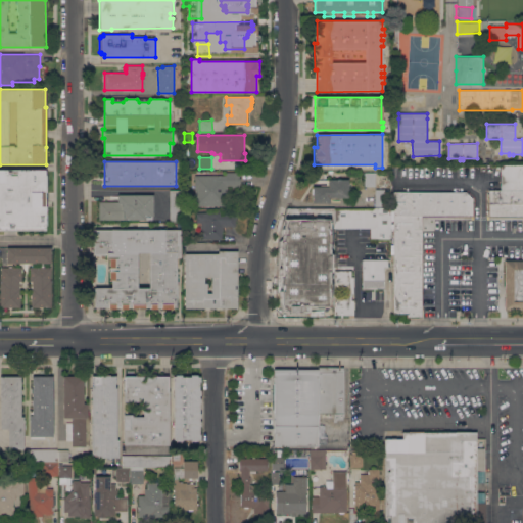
[(522,217),(490,217),(490,191),(501,191),(501,165),(522,165),(522,217)]
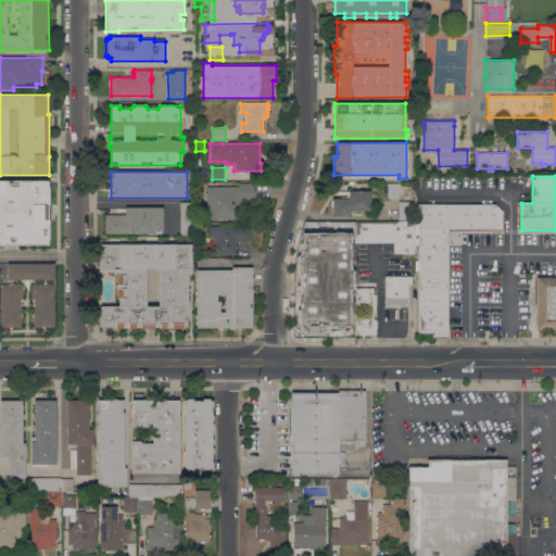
[(48,244),(0,244),(0,180),(48,180),(48,186),(49,186),(49,204),(48,204),(48,205),(51,205),(51,213),(48,213),(48,219),(49,219),(49,240),(48,240),(48,244)]
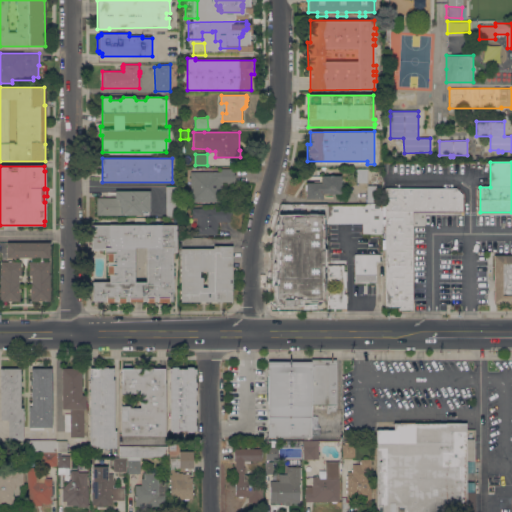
[(191,186),(187,186),(187,180),(191,180),(191,172),(221,172),(221,168),(234,168),(234,183),(222,183),(222,201),(191,202),(191,186)]
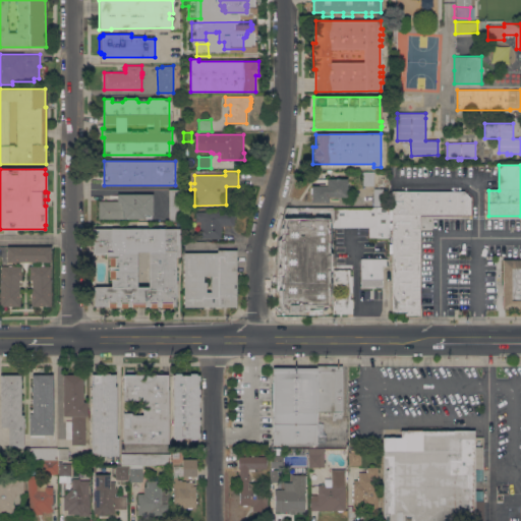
[(373,185),(363,186),(363,172),(373,172),(373,185)]
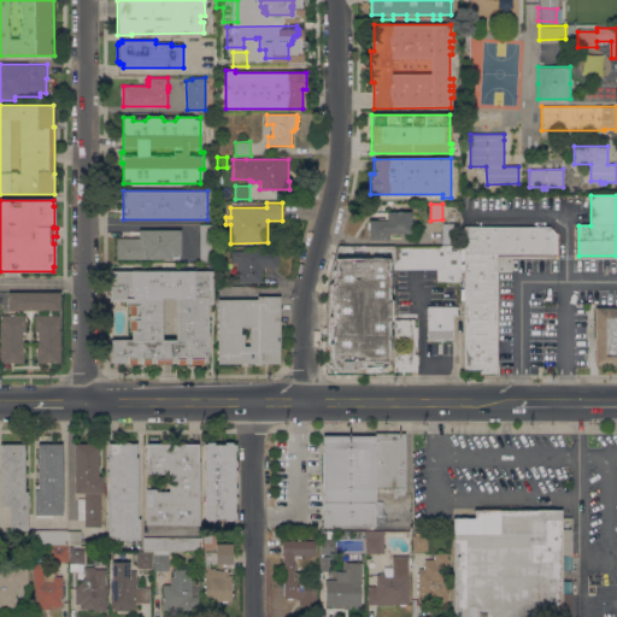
[(411,233),(389,234),(389,240),(369,240),(369,221),(378,221),(378,218),(386,218),(386,212),(411,212),(411,233)]
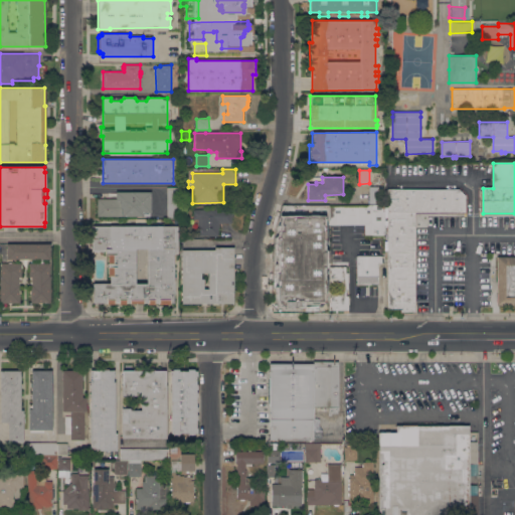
[(369,186),(383,187),(383,204),(369,204),(369,186)]
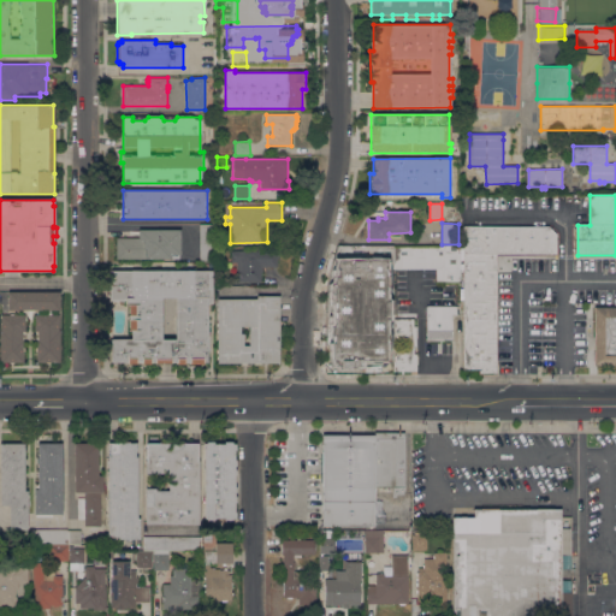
[(214,261),(200,261),(200,225),(214,225),(214,261)]
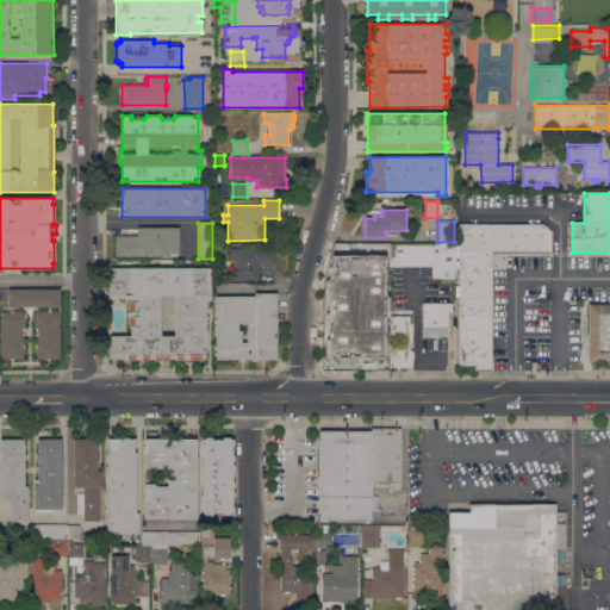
[(551,253),(491,253),(491,371),(473,371),(473,367),(459,367),(459,224),(543,224),(551,232),(551,253)]
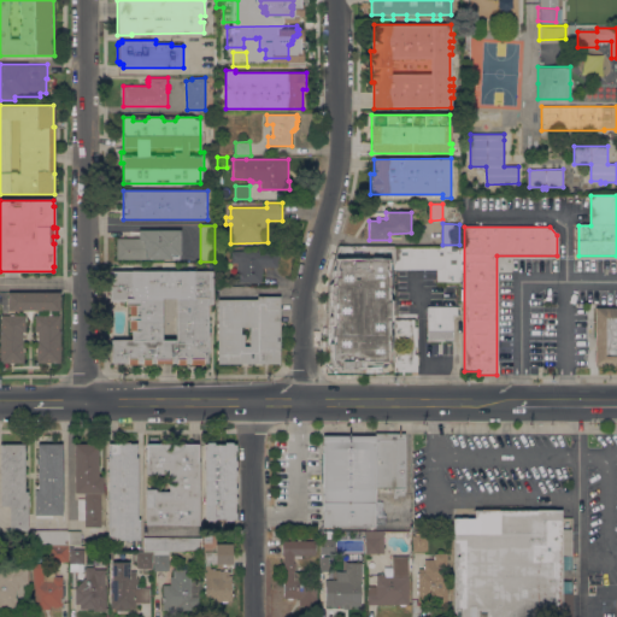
[(180,230),(180,259),(117,259),(117,239),(139,239),(139,230),(180,230)]
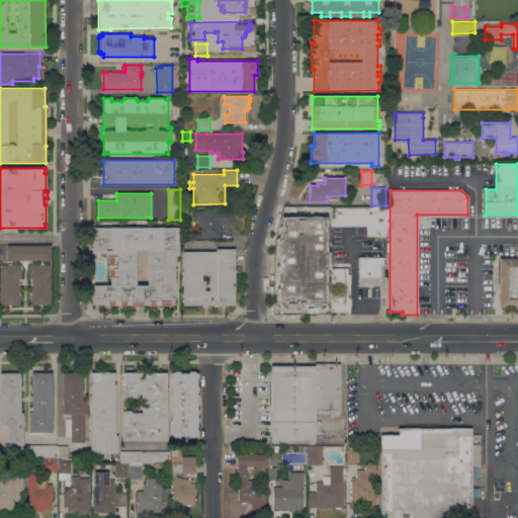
[(373,237),(366,237),(366,226),(331,226),(331,206),(386,206),(386,237),(378,237),(377,238),(376,239),(375,239),(374,239),(373,237)]
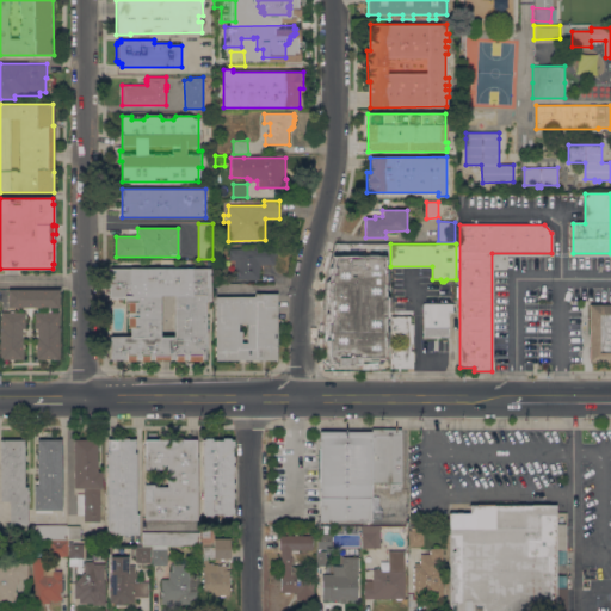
[(235,279),(235,276),(233,276),(233,272),(235,272),(235,260),(229,260),(229,248),(275,248),(275,265),(260,265),(259,279),(235,279)]
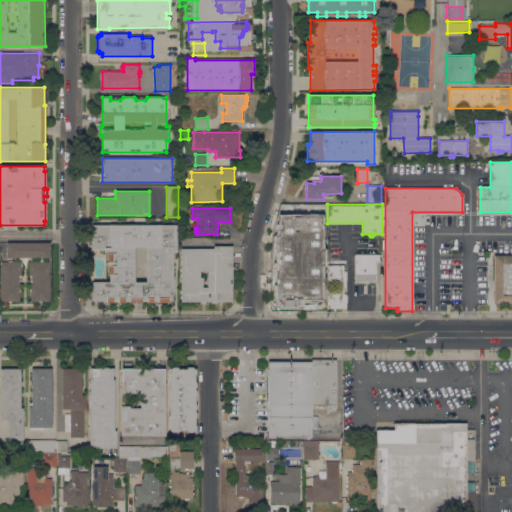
[(313,227),(313,217),(325,217),(325,227),(313,227)]
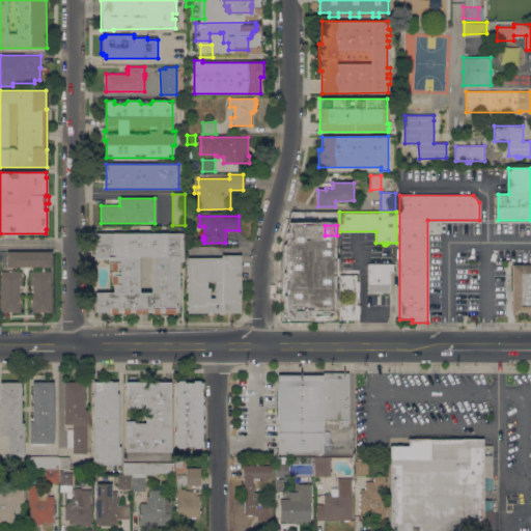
[(122,312),(118,312),(118,313),(110,313),(110,312),(95,312),(95,292),(113,292),(113,284),(111,284),(111,263),(108,263),(108,259),(94,259),(94,233),(94,232),(100,232),(100,233),(114,233),(114,232),(123,232),(123,233),(126,233),(126,232),(135,232),(135,233),(155,233),(155,232),(163,232),(163,233),(175,233),(175,232),(183,232),(183,238),(182,238),(182,240),(183,240),(184,261),(177,261),(178,266),(179,266),(179,276),(178,276),(178,278),(179,278),(180,304),(178,304),(178,312),(175,312),(175,313),(163,313),(163,312),(160,312),(160,313),(152,313),(152,312),(130,312),(130,313),(122,313),(122,312)]
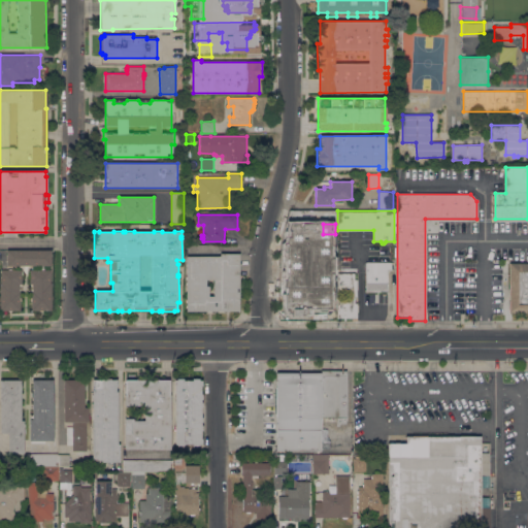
[(308,253),(308,246),(315,246),(315,241),(335,241),(335,262),(318,262),(318,284),(309,284),(309,281),(288,279),(288,265),(292,265),(292,255),(307,256),(308,253)]
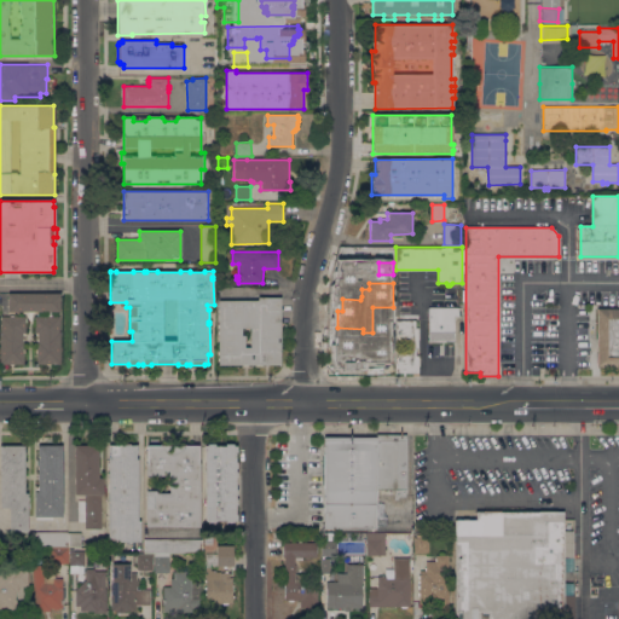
[(9,294),(61,293),(61,312),(52,312),(52,316),(46,316),(46,312),(9,312),(9,294)]
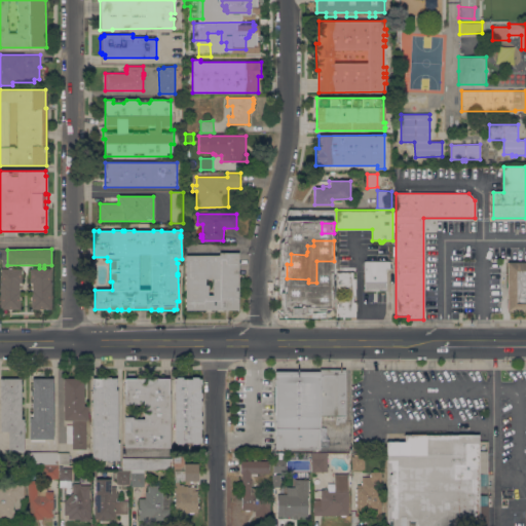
[(186,256),(220,255),(220,253),(238,253),(238,309),(186,310),(186,256)]
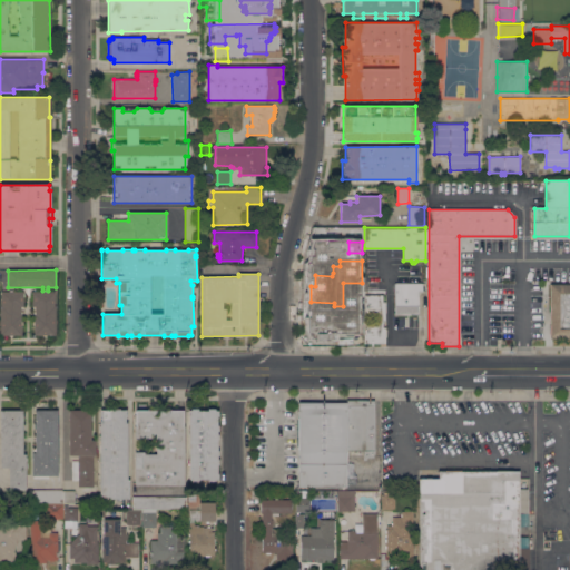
[(418,292),(418,316),(393,316),(393,284),(422,284),(422,292),(418,292)]
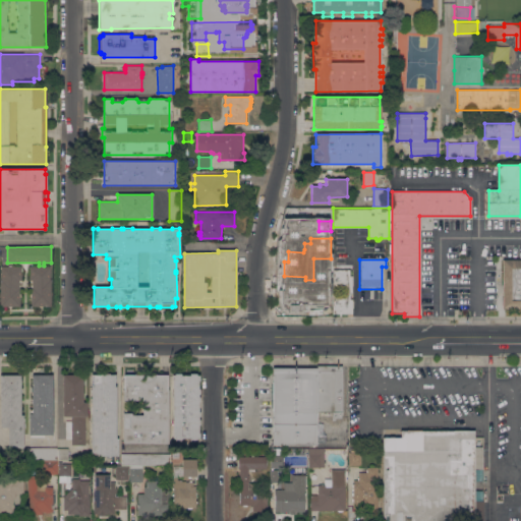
[(520,261),(502,261),(502,310),(505,310),(520,310),(520,261)]
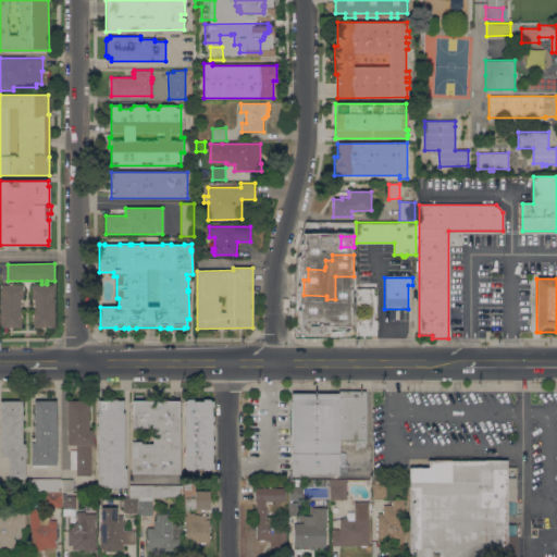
[(54,326),(34,327),(33,307),(34,307),(34,300),(32,300),(32,285),(53,284),(54,326)]
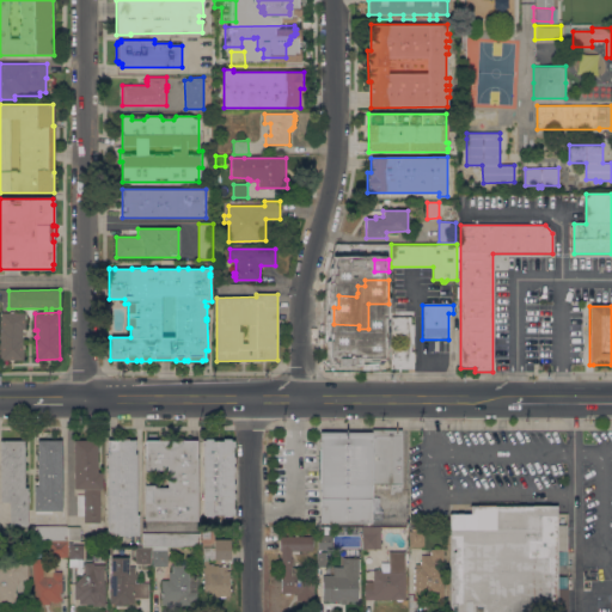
[(0,328),(1,328),(1,313),(25,313),(25,329),(23,330),(23,360),(0,360),(0,328)]
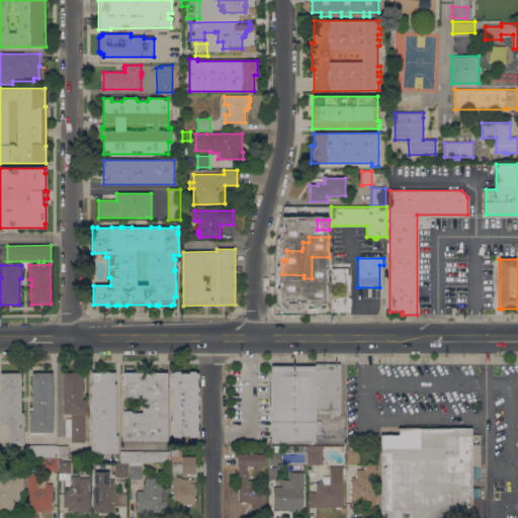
[(331,313),(331,268),(348,268),(348,274),(350,274),(350,291),(348,291),(348,297),(350,297),(350,313),(331,313)]
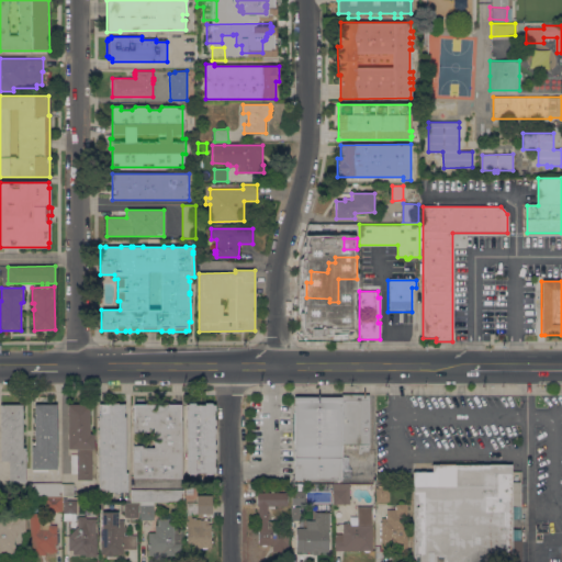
[(306,332),(300,332),(299,306),(326,306),(326,319),(319,319),(319,328),(326,328),(326,339),(306,340),(306,338),(306,332)]
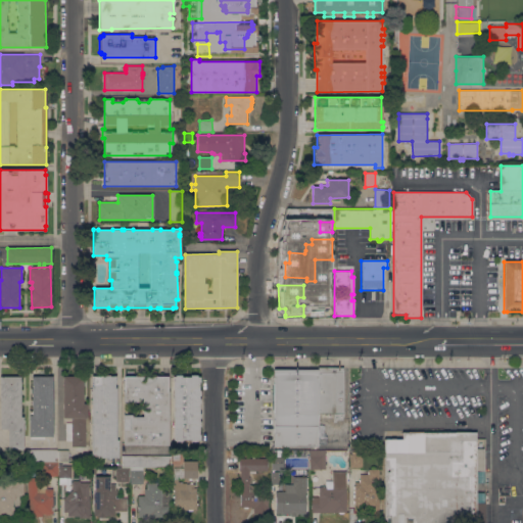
[(303,312),(304,288),(333,288),(333,298),(323,298),(323,312),(303,312)]
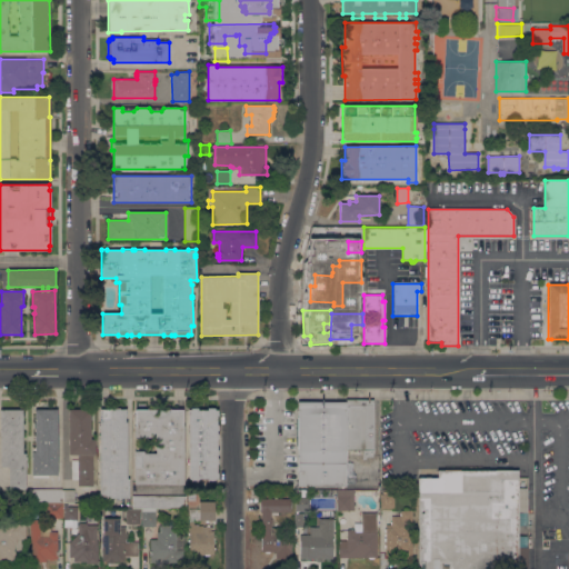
[(298,400),(346,400),(346,449),(346,486),(297,486),(298,400)]
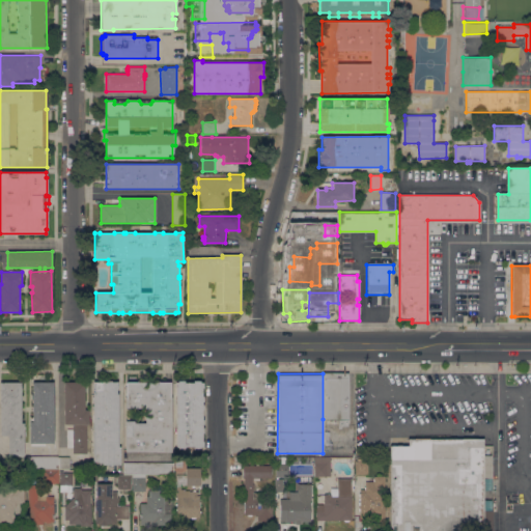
[(323,419),(323,373),(348,373),(348,426),(342,425),(342,428),(338,428),(338,419),(323,419)]
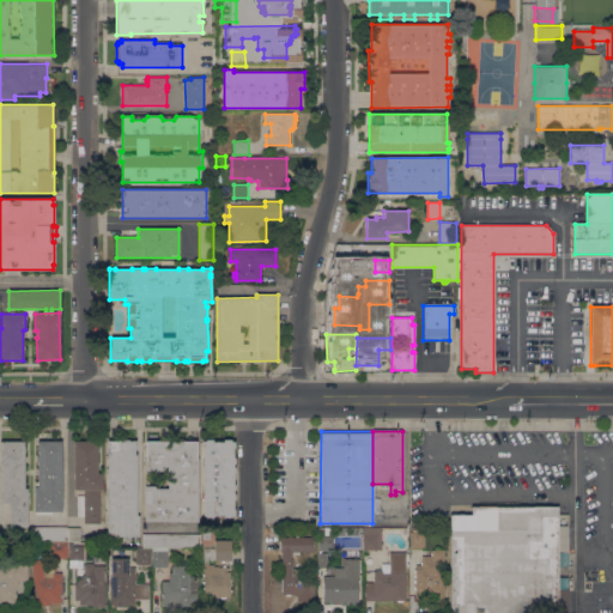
[(145,441),(159,441),(158,439),(182,438),(182,441),(196,441),(196,459),(198,459),(198,521),(180,521),(145,521),(145,486),(156,486),(156,489),(168,489),(168,471),(145,471),(145,459),(146,459),(145,441)]
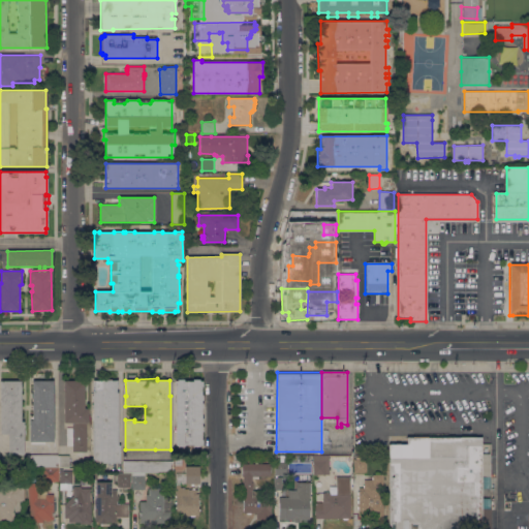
[(93,380),(102,380),(102,379),(112,379),(112,380),(118,380),(118,387),(117,387),(117,392),(119,392),(119,445),(120,445),(120,463),(115,463),(115,465),(109,465),(109,463),(93,463),(93,380)]
